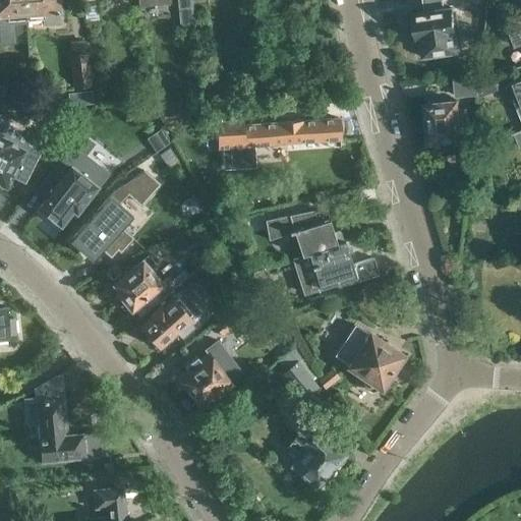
[(0,0),(0,27),(10,27),(9,20),(25,20),(23,0),(0,0)]
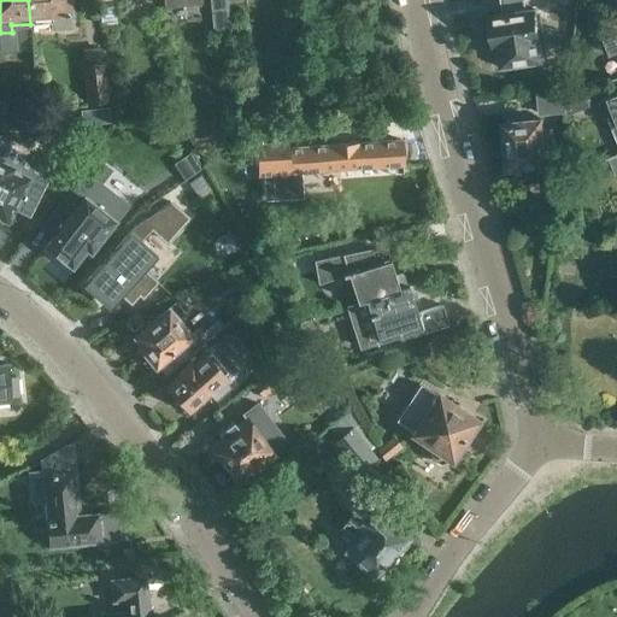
[(28,0),(30,24),(51,23),(52,29),(63,28),(63,25),(70,25),(66,0),(28,0)]
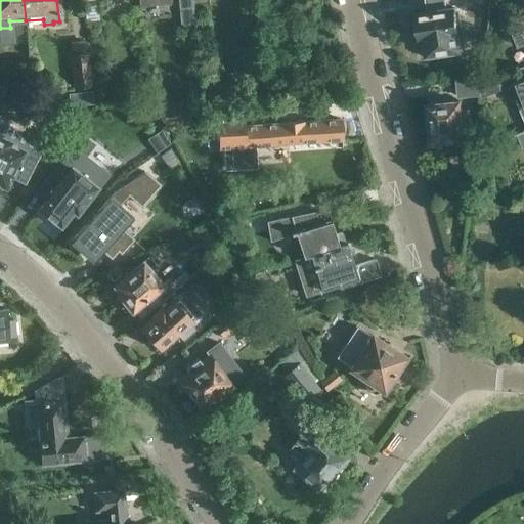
[(178,0),(182,29),(197,27),(192,0),(178,0)]
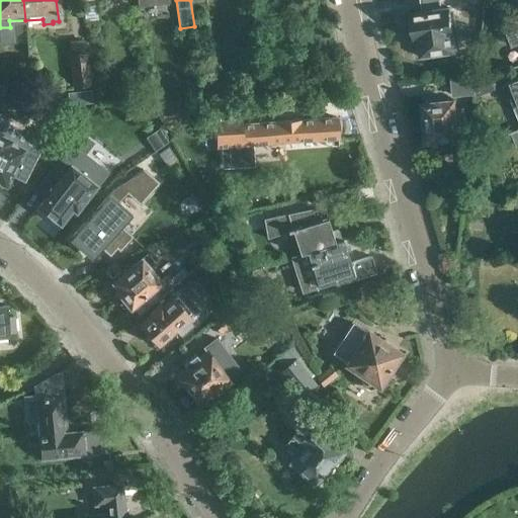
[(451,11),(450,7),(413,13),(413,17),(410,19),(411,27),(415,28),(418,55),(456,49),(456,45),(458,44),(456,30),(455,31),(451,11)]
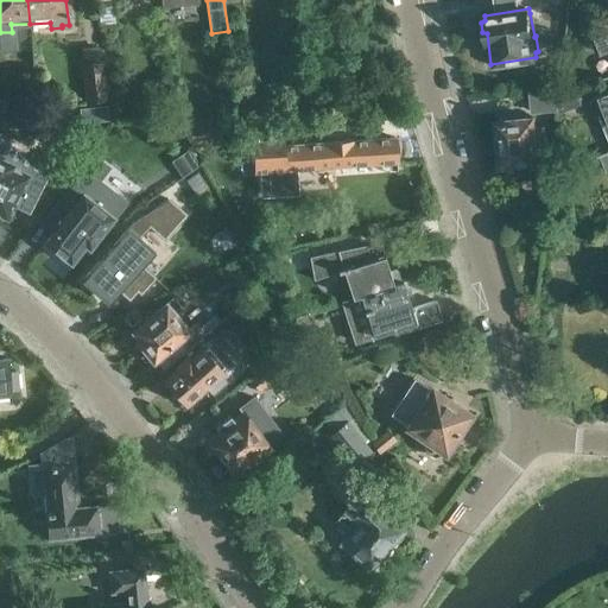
[(607,14),(590,23),(602,54),(607,50),(607,14)]
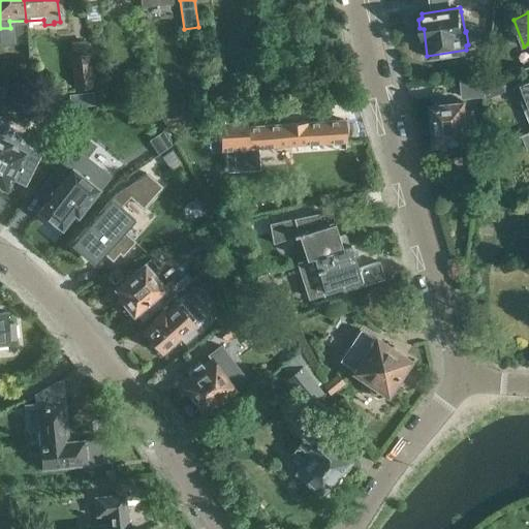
[(74,86),(89,85),(87,41),(72,41),(74,86)]
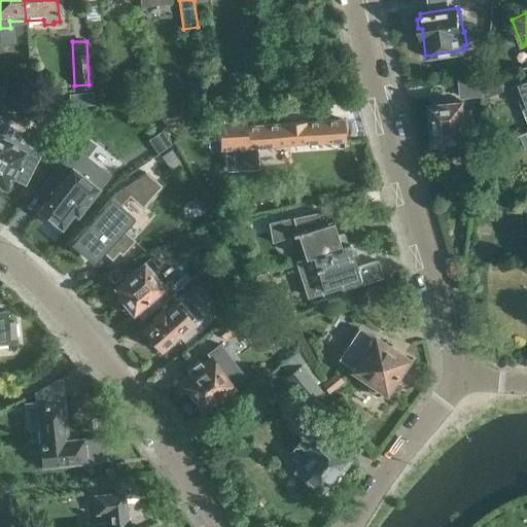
[(462,96),(484,95),(486,77),(461,78),(462,96)]
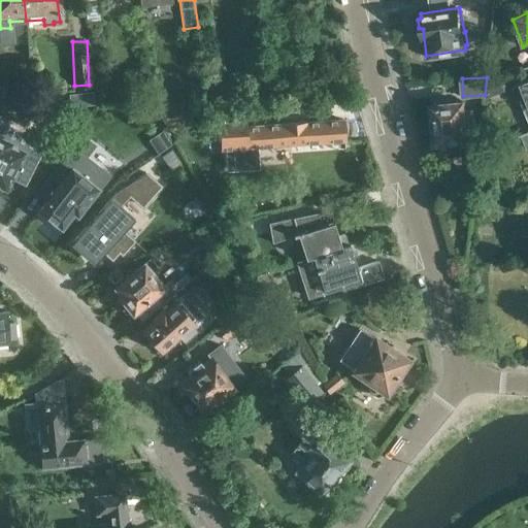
[(484,100),(505,91),(500,79),(486,86),(484,100)]
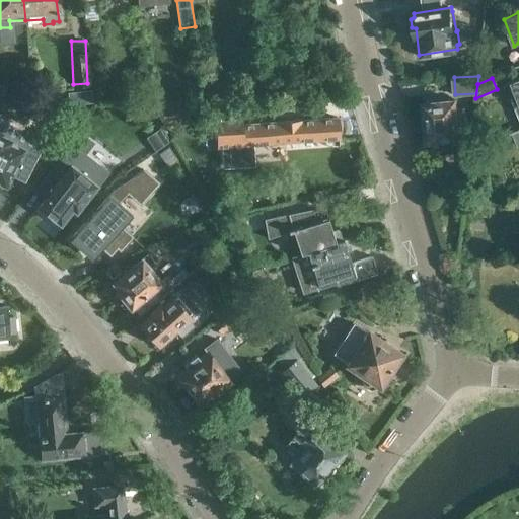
[(518,79),(504,85),(509,98),(512,97),(518,114),(518,79)]
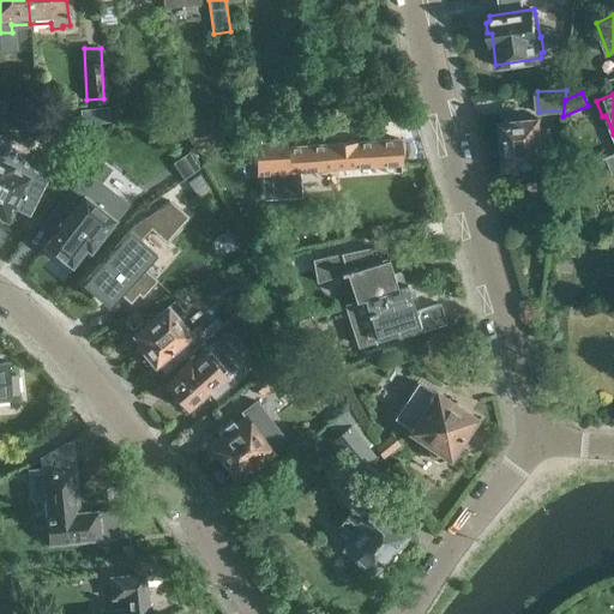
[(0,113),(35,112),(34,96),(18,97),(0,97),(0,113)]
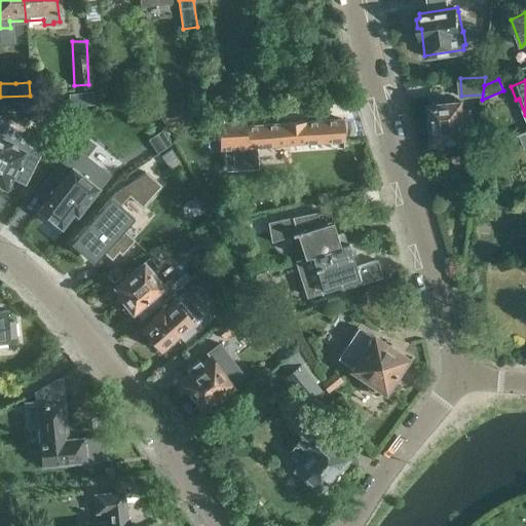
[(204,100),(202,82),(192,83),(193,101),(204,100)]
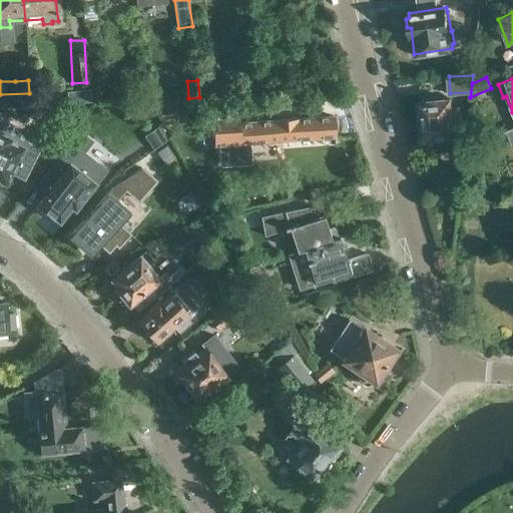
[(217,83),(204,84),(204,93),(218,92),(217,83)]
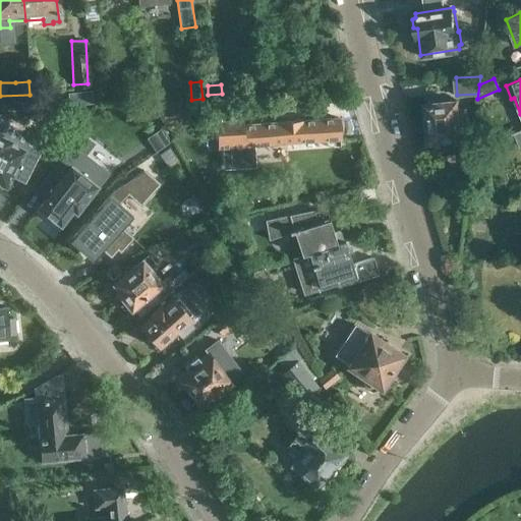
[(196,124),(182,99),(152,103),(166,128),(196,124)]
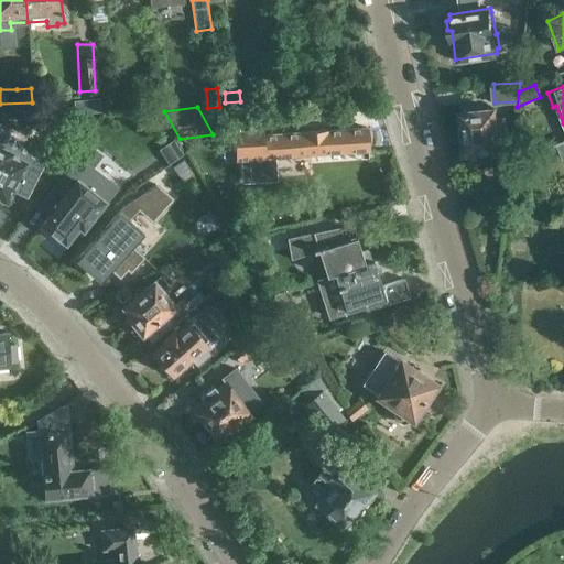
[(499,151),(495,109),(462,112),(466,152),(474,151),(475,154),(478,153),(478,159),(480,161),(494,160),(497,155),(496,152),(499,151)]
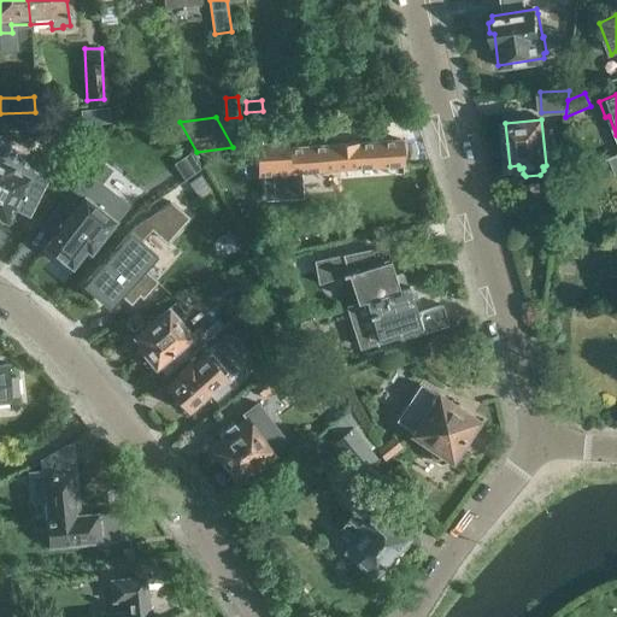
[(57,141),(43,135),(31,159),(45,165),(57,141)]
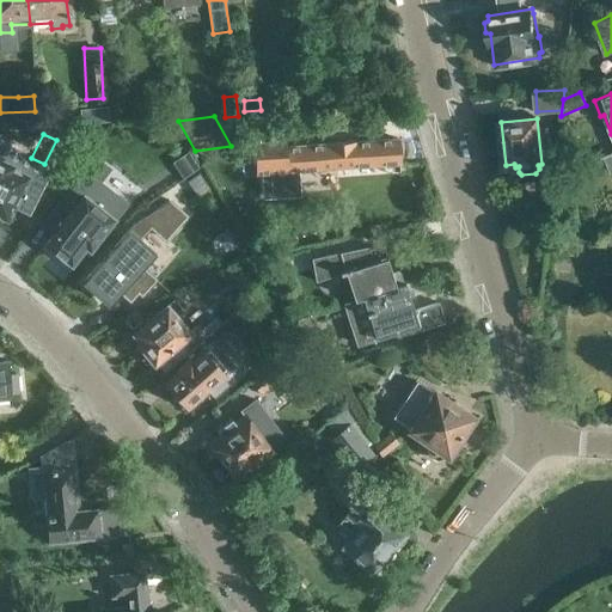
[(254,135),(254,141),(256,171),(401,161),(399,139),(286,146),(285,134),(254,135)]
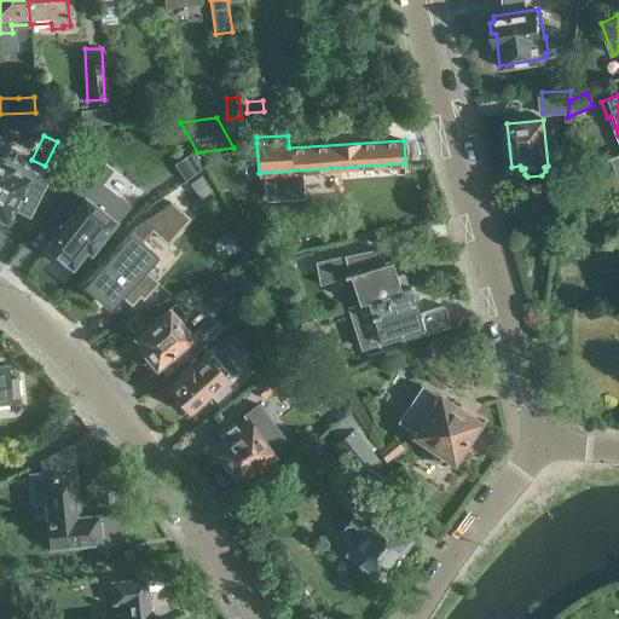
[(201,169),(191,155),(177,165),(186,179),(201,169)]
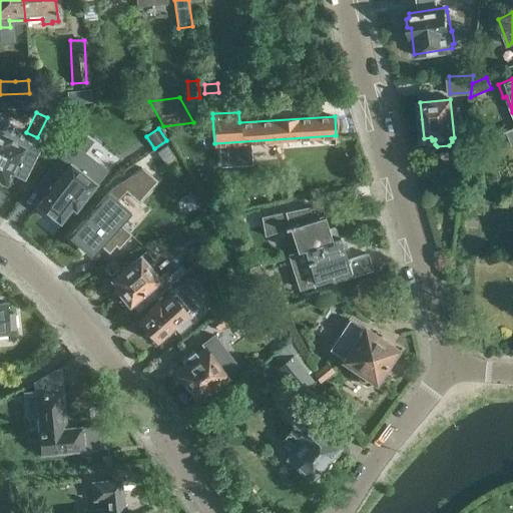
[(0,179),(5,182),(22,148),(7,141),(8,139),(0,134),(0,179)]
